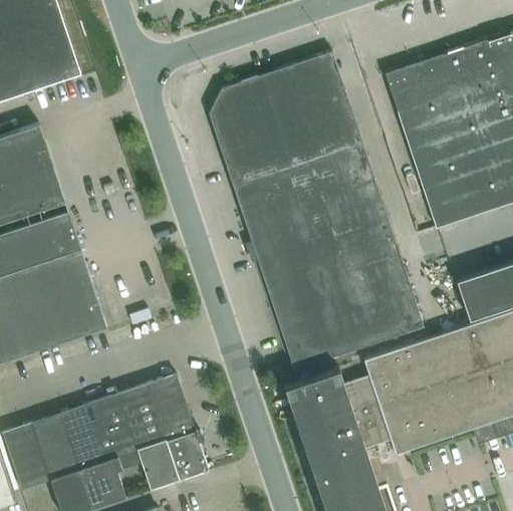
[(0,0),(0,104),(81,78),(55,0),(0,0)]
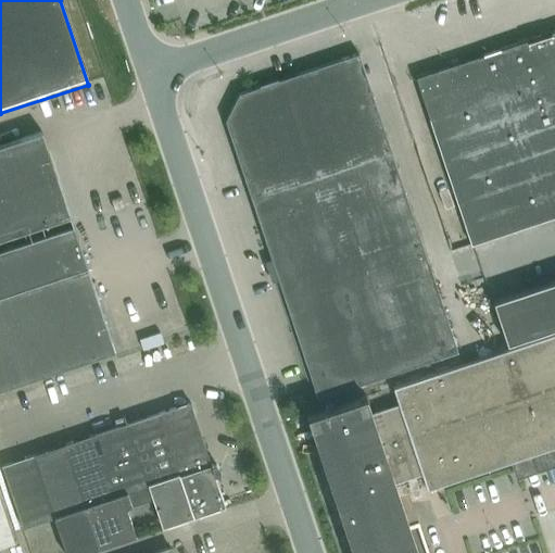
[(439,149),(457,206),(450,209),(455,225),(463,222),(471,248),(554,218),(554,34),(551,36),(550,36),(549,36),(550,37),(541,40),(541,38),(540,39),(534,41),(532,38),(515,44),(517,48),(487,58),(486,53),(476,57),(477,60),(475,60),(476,62),(468,64),(468,63),(467,63),(467,64),(416,80),(439,149)]
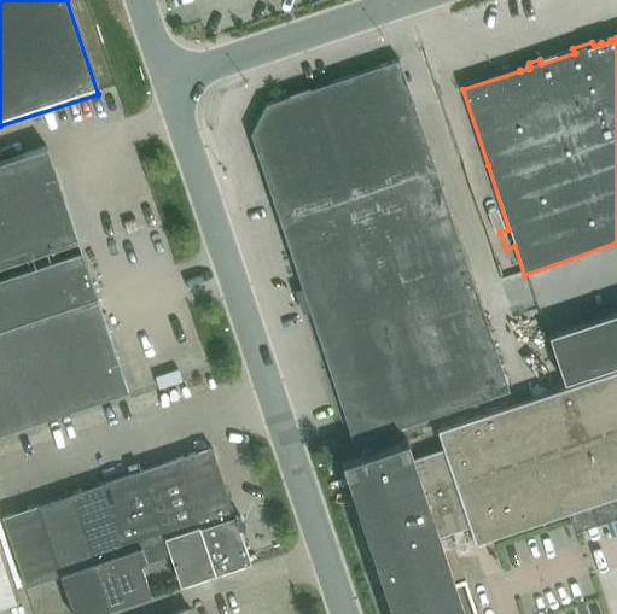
[(250,138),(350,434),(354,446),(510,393),(397,63),(374,70),(265,107),(250,138)]
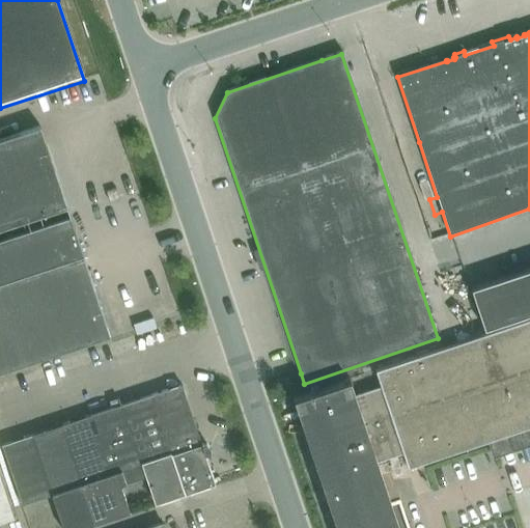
[(1,141),(0,141),(0,231),(15,227),(67,210),(47,147),(45,142),(40,129),(1,141)]
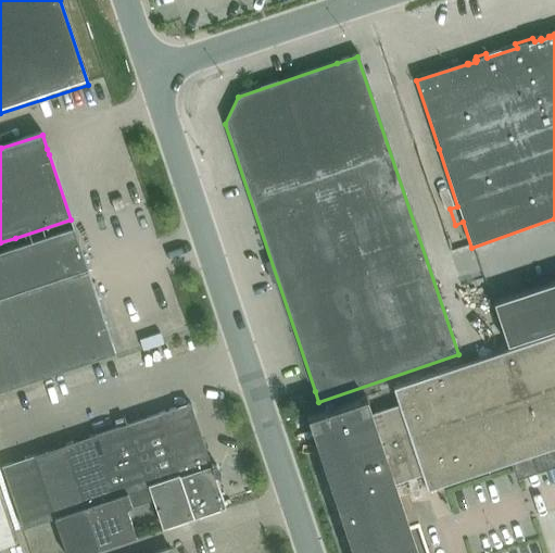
[(112,204),(113,205),(115,214),(126,211),(123,200),(112,204)]
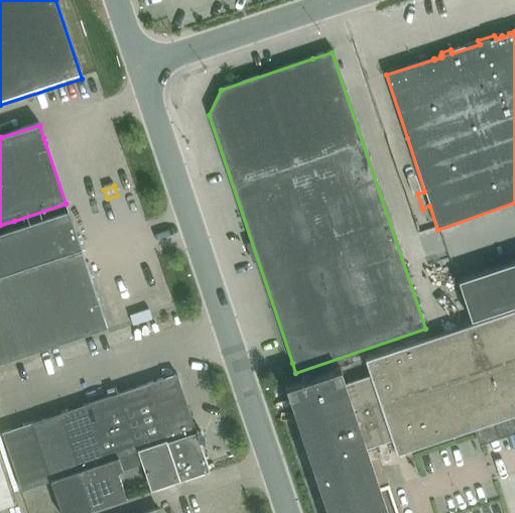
[(0,364),(107,329),(94,288),(87,268),(70,215),(69,212),(18,229),(0,235),(0,364)]
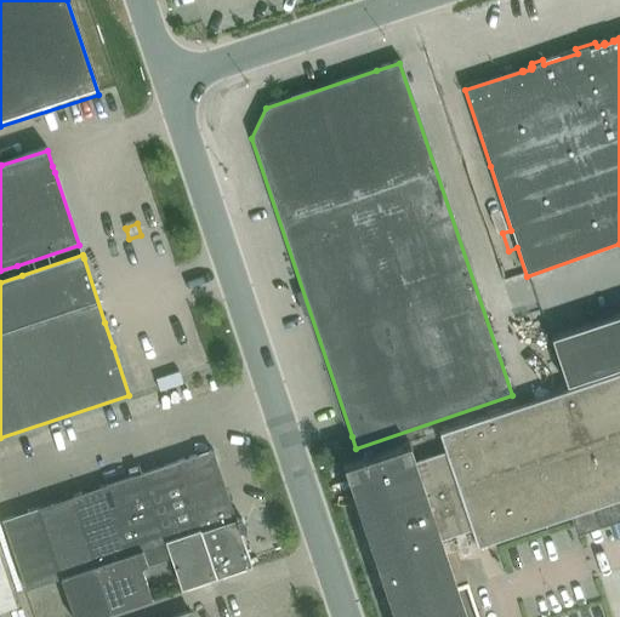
[(619,318),(597,326),(613,371),(619,369),(619,318)]
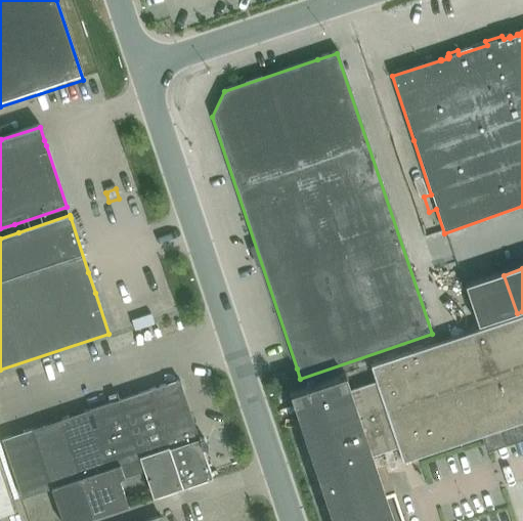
[(504,275),(485,281),(497,320),(517,313),(504,275)]
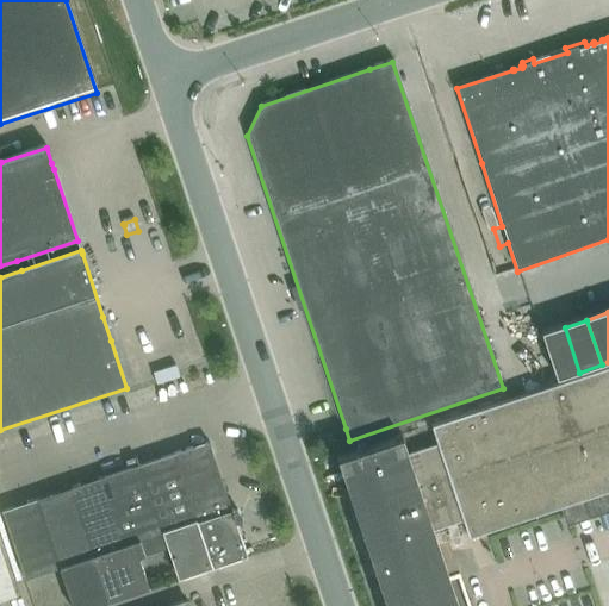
[(565,328),(542,335),(557,380),(579,373),(565,328)]
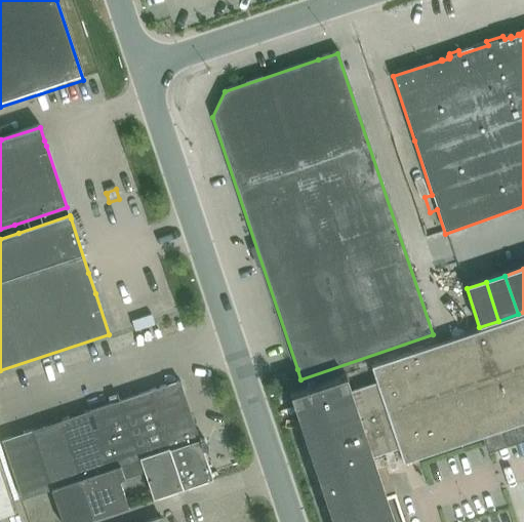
[(346,377),(290,396),(291,398),(332,521),(390,521),(385,505),(384,502),(374,475),(369,460),(398,451),(403,466),(412,463),(520,427),(523,438),(523,317),(370,369),(375,384),(348,394),(344,380),(346,379),(346,377)]
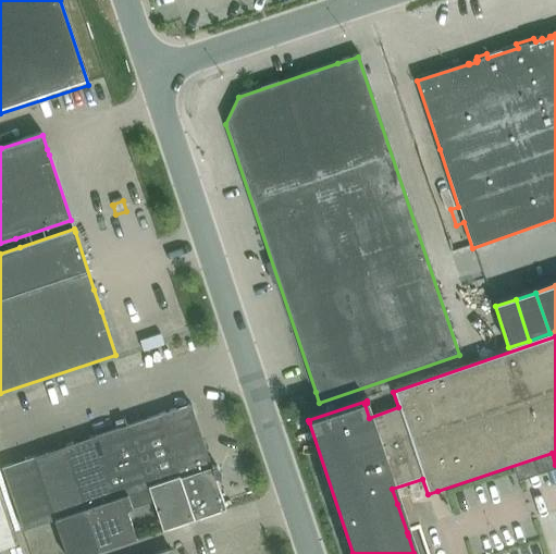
[(192,406),(160,417),(195,520),(226,511),(225,506),(223,502),(215,479),(222,478),(221,472),(219,468),(212,470),(212,468),(192,406)]
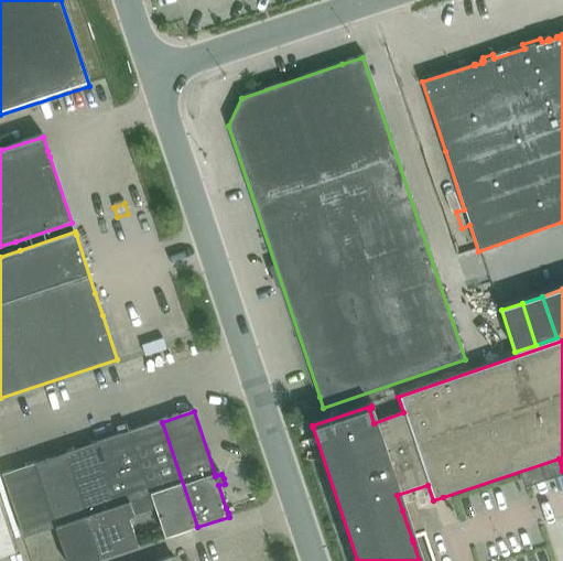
[(155,509),(165,538),(197,527),(162,422),(130,432),(155,509)]
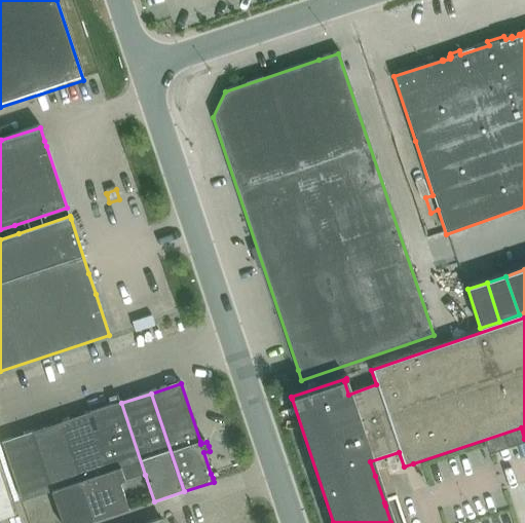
[(96,521),(130,509),(121,483),(145,475),(121,403),(63,423),(96,521)]
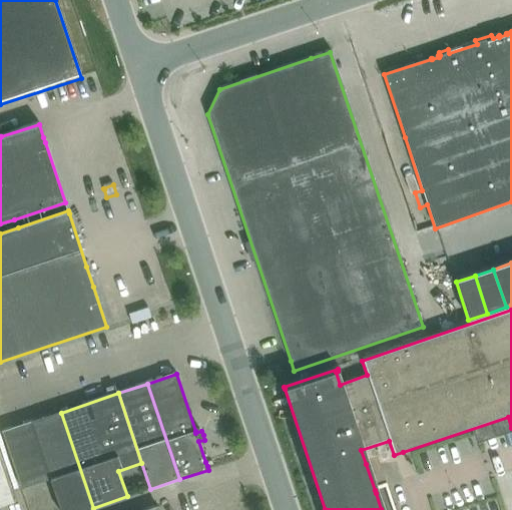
[(89,509),(93,508),(61,413),(32,422),(51,480),(60,509),(89,509)]
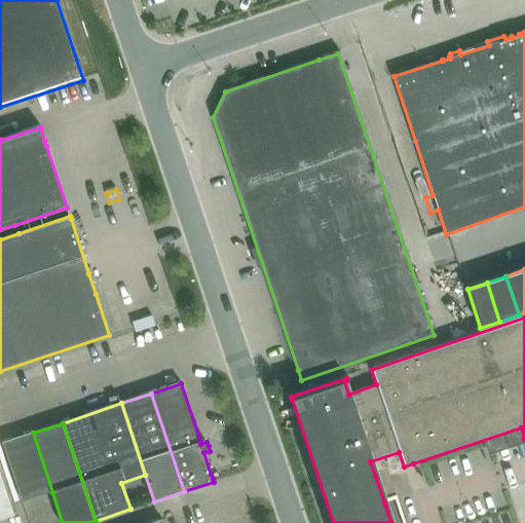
[(52,492),(33,433),(3,443),(23,501),(52,492)]
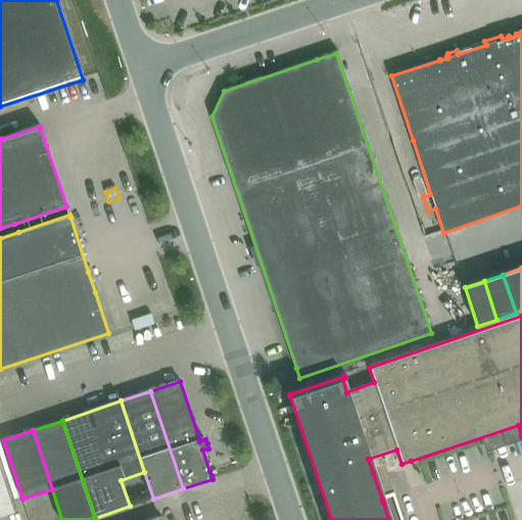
[(161,519),(161,517),(154,519),(0,519),(14,515),(8,494),(0,471),(0,519),(161,519)]
